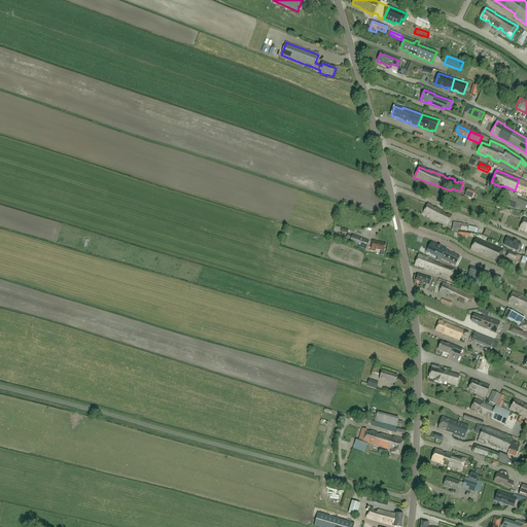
[(526,182),(519,179),(515,190),(518,191),(520,192),(522,191),(525,194),(526,196),(526,182)]
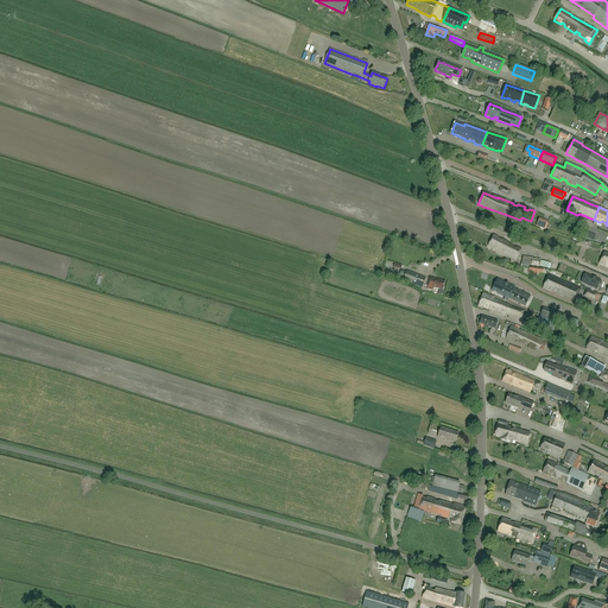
[(549,221),(539,219),(537,227),(545,230),(549,221)]
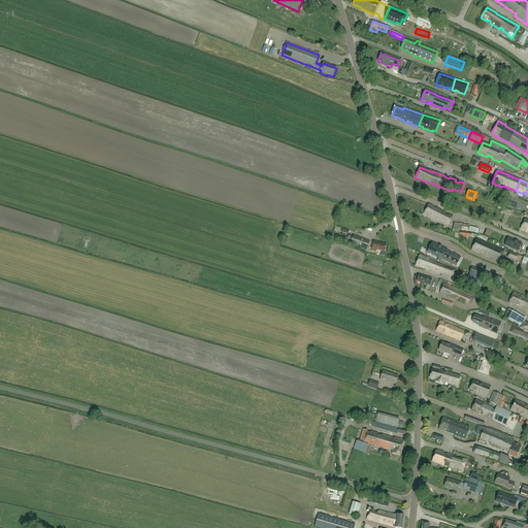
[(435,208),(432,207),(433,206),(428,204),(424,213),(430,217),(430,218),(448,226),(453,217),(449,215),(449,217),(444,215),(444,212),(438,209),(436,207),(435,208)]
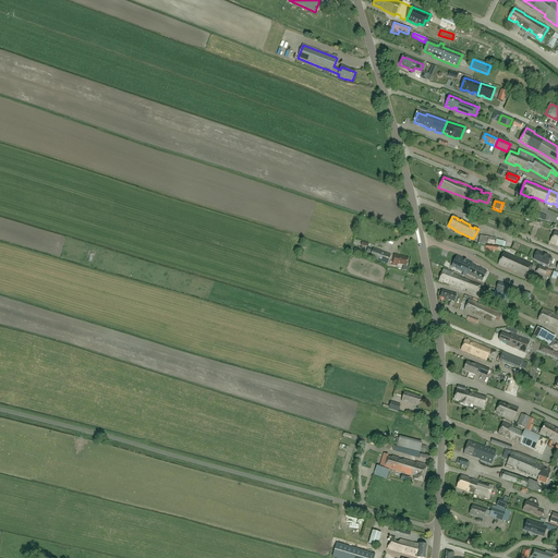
[(390,255),(374,250),(373,251),(367,250),(365,256),(371,258),(387,264),(390,255)]
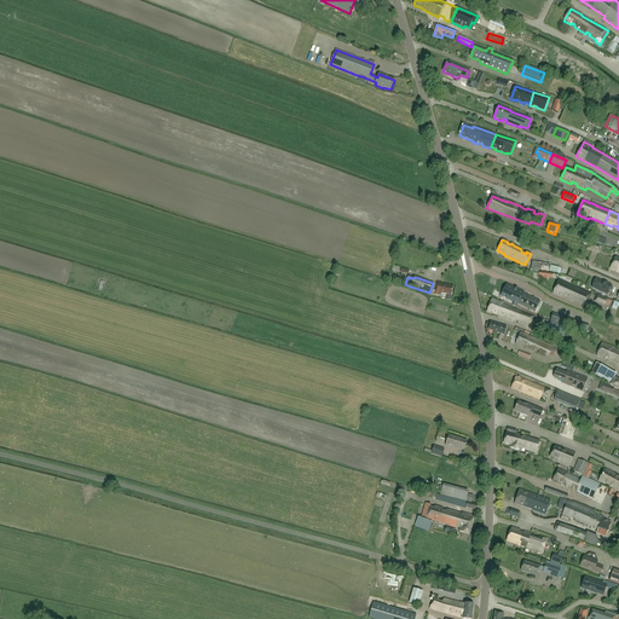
[(596,279),(593,288),(607,295),(609,290),(611,291),(613,288),(611,287),(612,285),(605,282),(603,283),(596,279)]
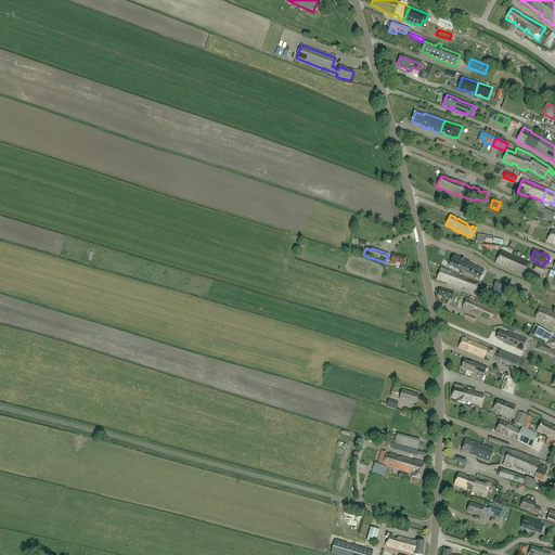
[(526,273),(530,265),(501,252),(495,263),(503,267),(504,265),(507,267),(507,268),(511,269),(512,269),(520,272),(521,271),(526,273)]
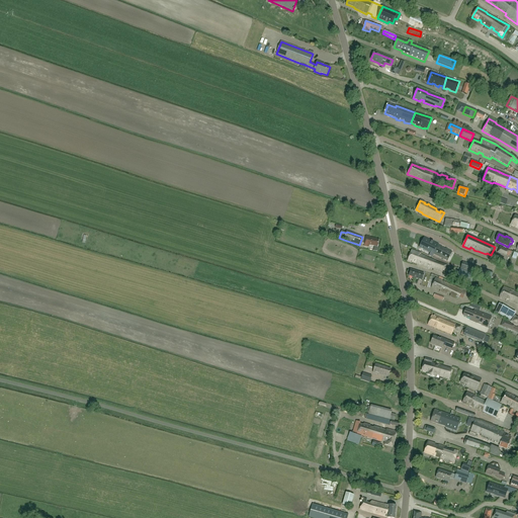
[(369,237),(366,236),(364,246),(368,247),(369,246),(378,247),(379,241),(375,240),(376,239),(371,238),(371,239),(369,239),(369,237)]
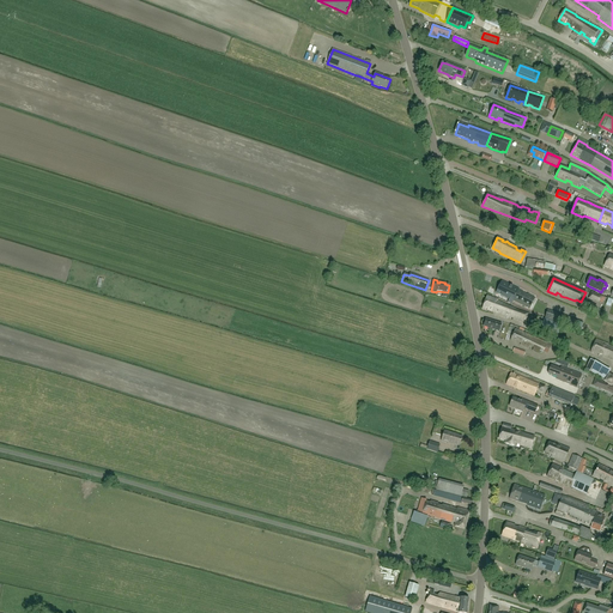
[(513,302),(519,290),(502,281),(497,293),(510,299),(508,303),(511,304),(513,302)]
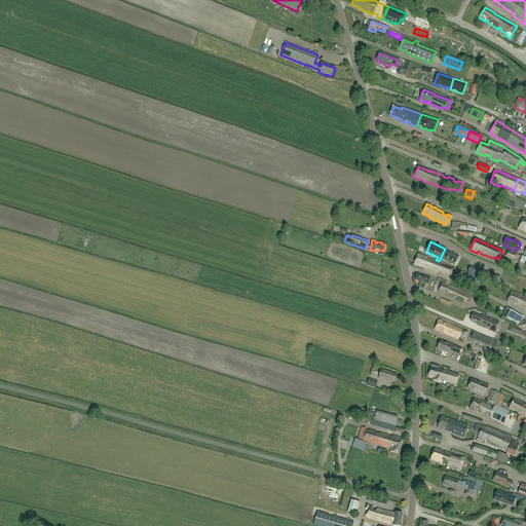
[(449,251),(445,249),(440,259),(454,265),(458,256),(452,253),(452,254),(449,253),(449,251)]
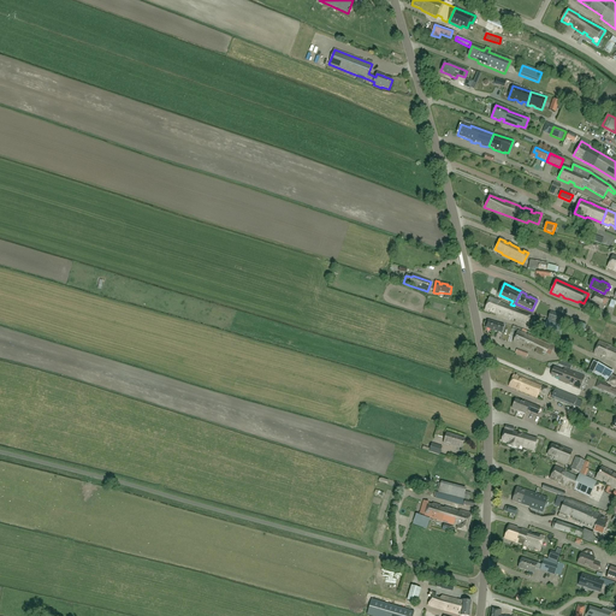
[(596,302),(602,304),(603,304),(605,306),(608,300),(605,297),(594,292),(591,301),(594,303),(596,302)]
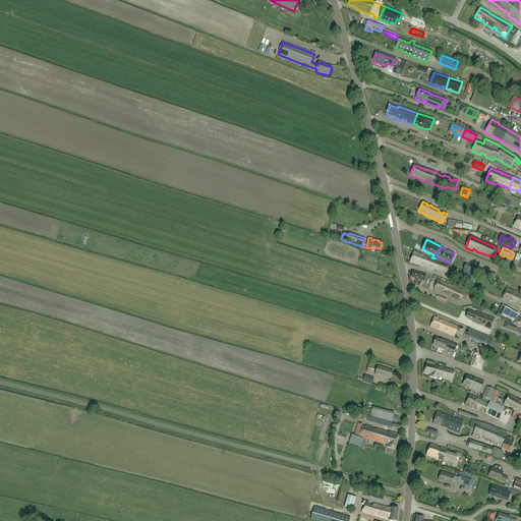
[(447,274),(450,267),(439,263),(422,256),(423,255),(414,251),(410,263),(412,264),(429,270),(431,269),(447,275),(447,274)]
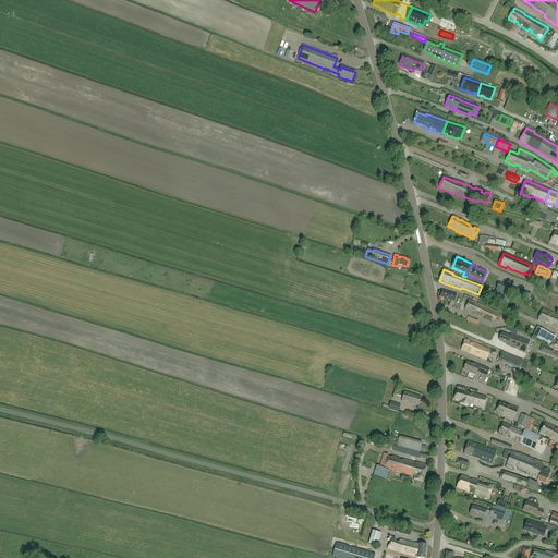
[(414,282),(415,276),(398,273),(397,279),(414,282)]
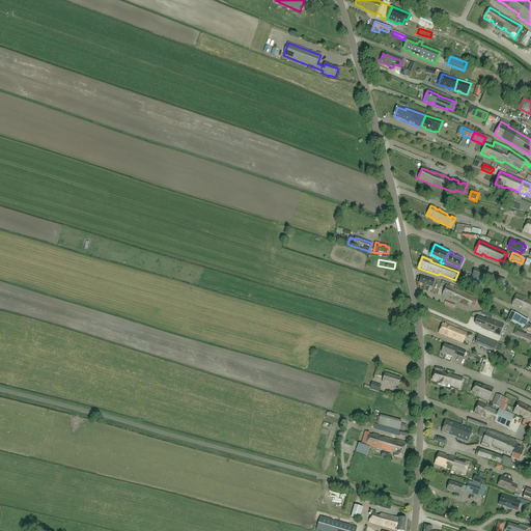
[(500,277),(474,269),(472,276),(497,284),(500,277)]
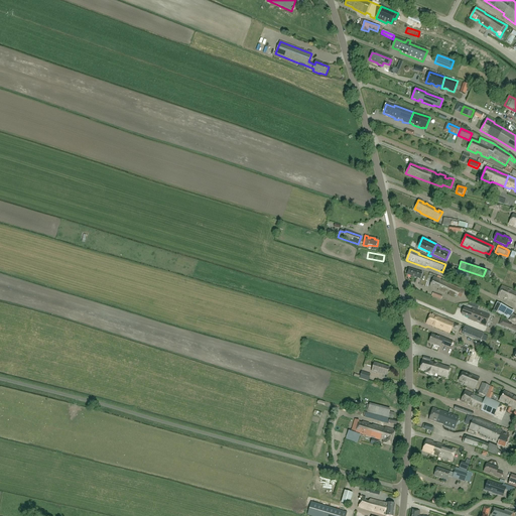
[(470,281),(473,274),(473,273),(458,268),(455,276),(470,281)]
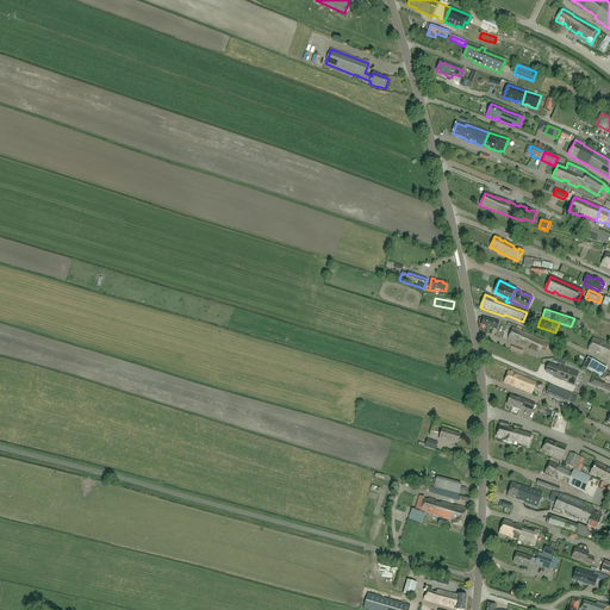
[(497,330),(499,323),(484,318),(481,325),(486,327),(497,330)]
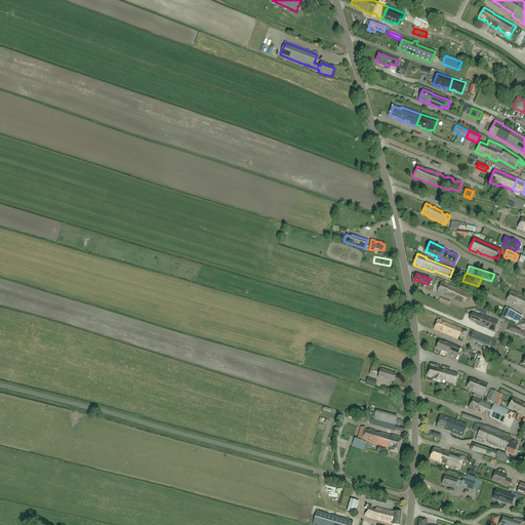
[(473,295),(469,294),(448,285),(449,282),(445,281),(444,283),(441,282),(437,292),(442,295),(443,292),(446,293),(445,295),(452,298),(453,296),(457,298),(456,300),(461,303),(462,300),(466,301),(466,303),(469,304),(473,295)]
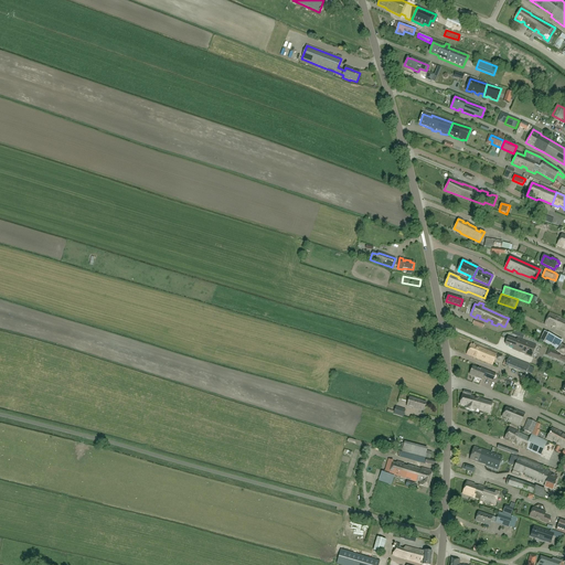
[(561,318),(550,313),(544,324),(551,328),(552,326),(555,328),(555,329),(564,332),(564,320),(564,319),(564,318),(561,317),(561,318)]
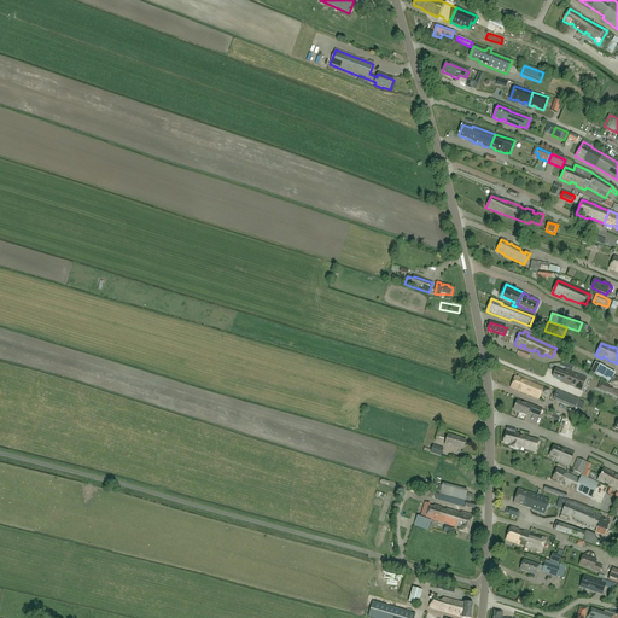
[(614,375),(595,363),(590,372),(610,383),(613,378),(614,375)]
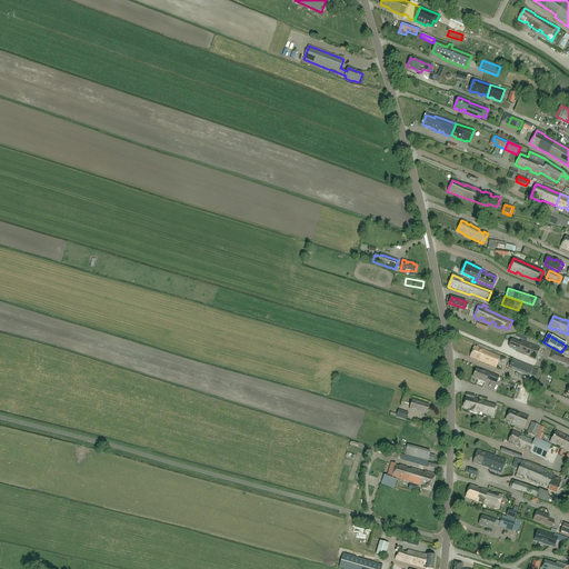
[(525,356),(529,345),(520,340),(520,343),(511,340),(509,347),(521,352),(520,353),(525,356)]
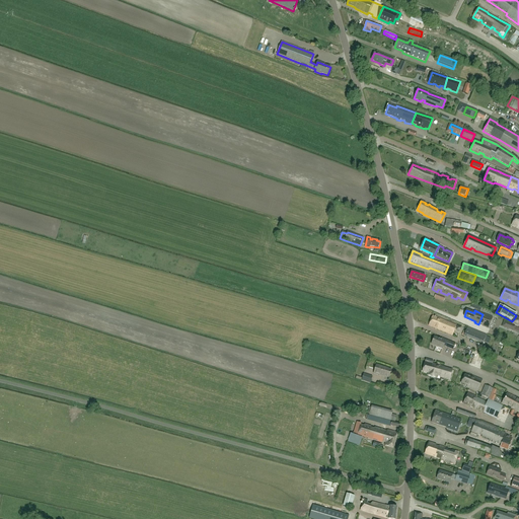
[(483,314),(478,324),(482,325),(483,325),(484,325),(484,326),(488,328),(493,317),(483,314)]
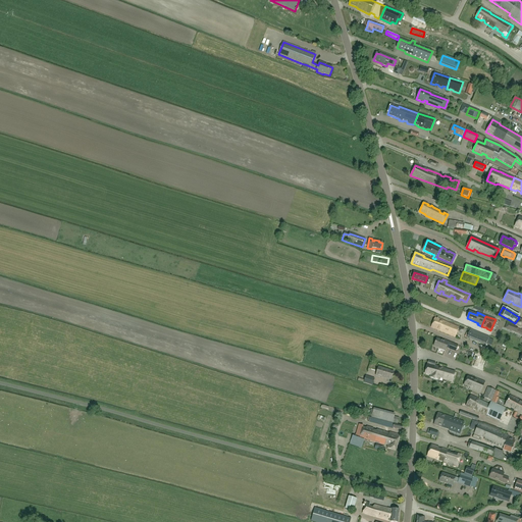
[(459,327),(435,318),(431,327),(456,337),(459,327)]
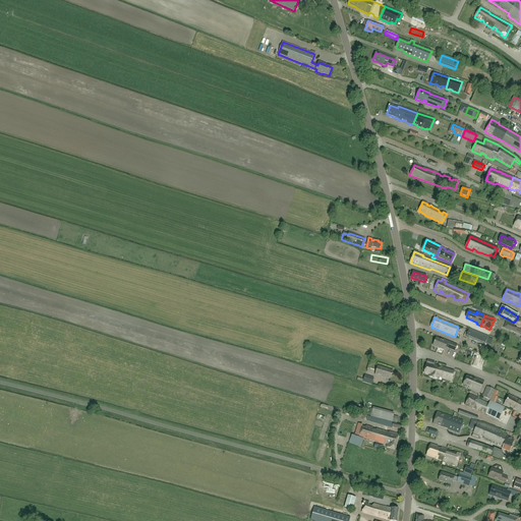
[(515,326),(513,325),(506,322),(504,328),(517,333),(518,329),(517,328),(515,327),(515,326)]
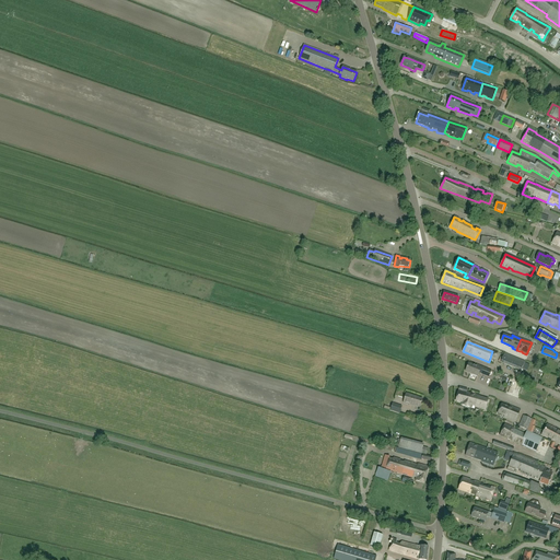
[(521,371),(525,362),(504,353),(501,362),(521,371)]
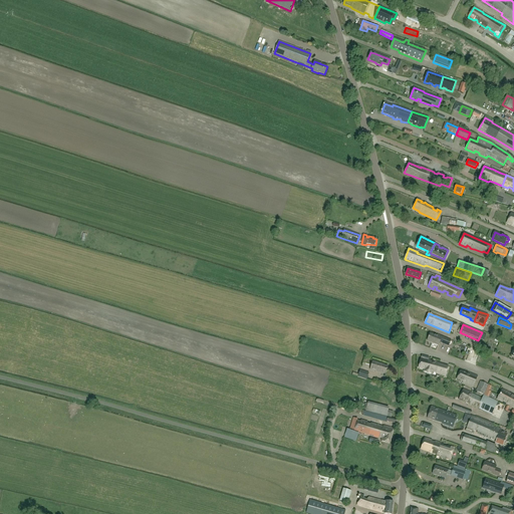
[(437,336),(430,333),(427,341),(438,345),(440,342),(449,346),(451,340),(438,335),(437,336)]
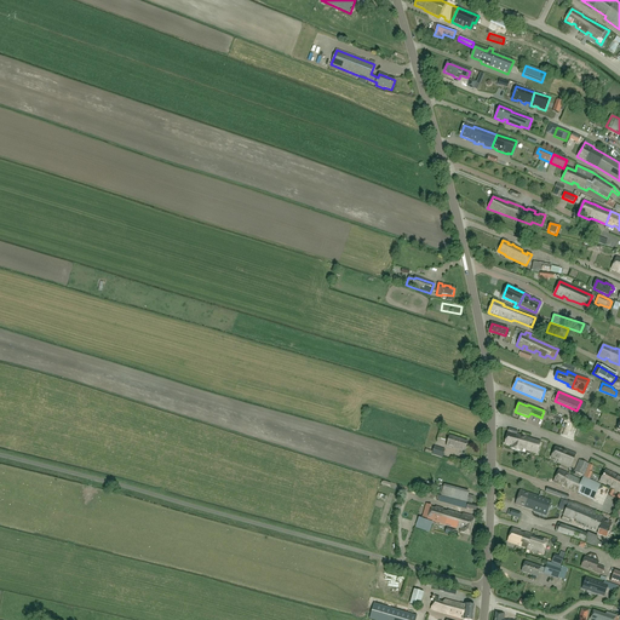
[(509,429),(504,445),(511,446),(511,448),(521,452),(522,447),(527,448),(527,451),(537,454),(540,442),(529,440),(529,438),(516,435),(517,431),(509,429)]
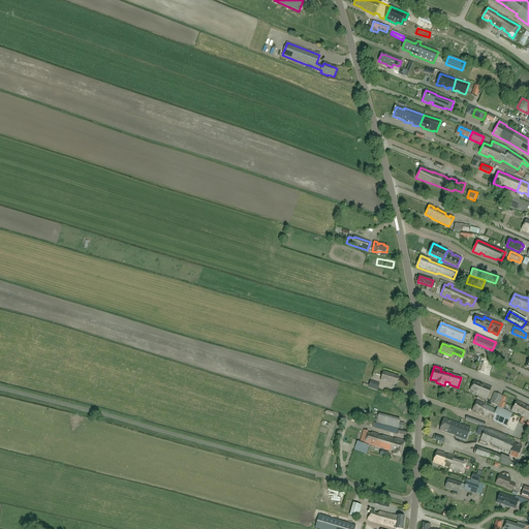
[(397,384),(399,377),(395,376),(395,375),(383,372),(381,380),(390,383),(390,382),(397,384)]
